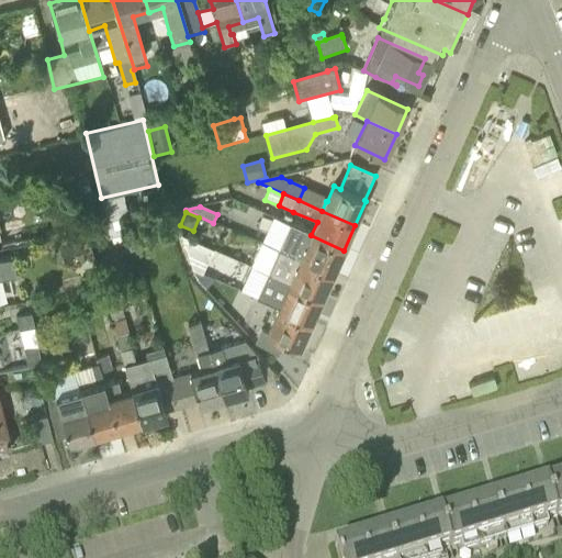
[(300,260),(333,275),(344,250),(311,235),(290,225),(279,250),(300,260)]
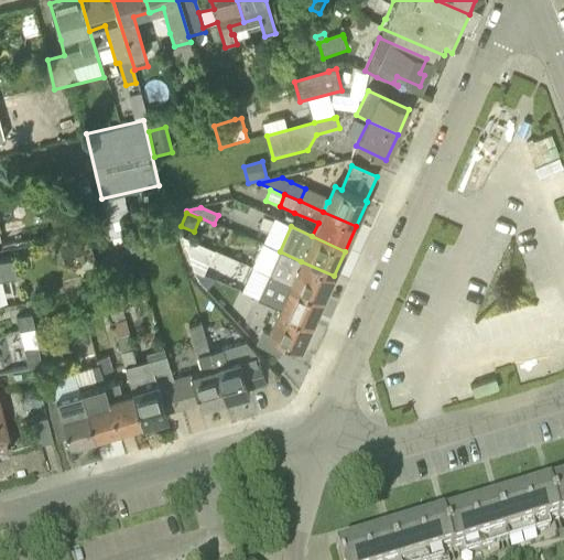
[(206,265),(213,252),(181,238),(180,239),(185,256),(206,265)]
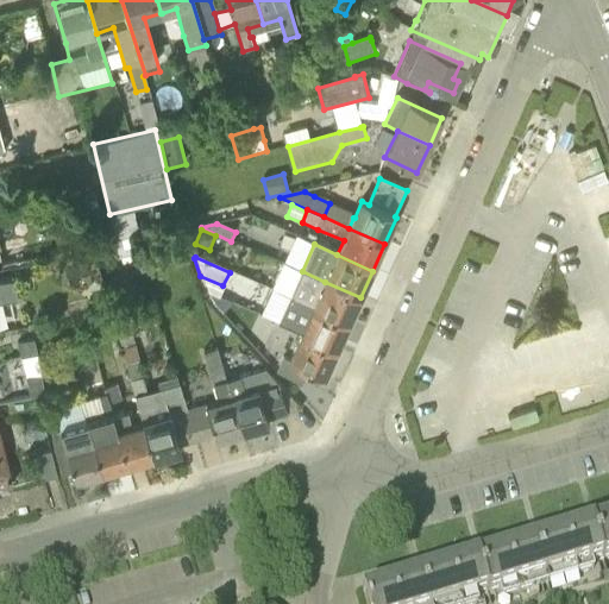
[(302,271),(290,299),(349,325),(360,297),(325,282),(302,271)]
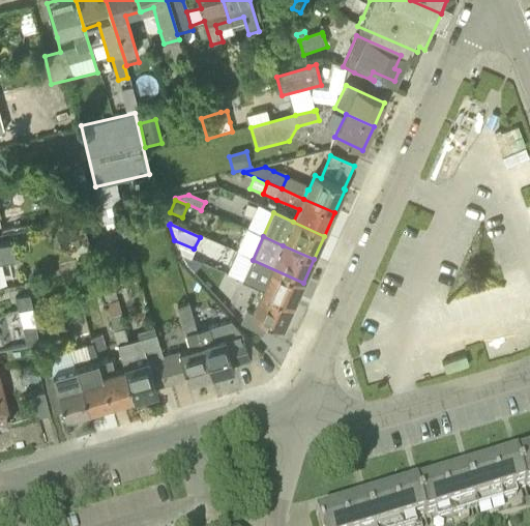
[(0,264),(16,261),(11,244),(0,247),(0,264)]
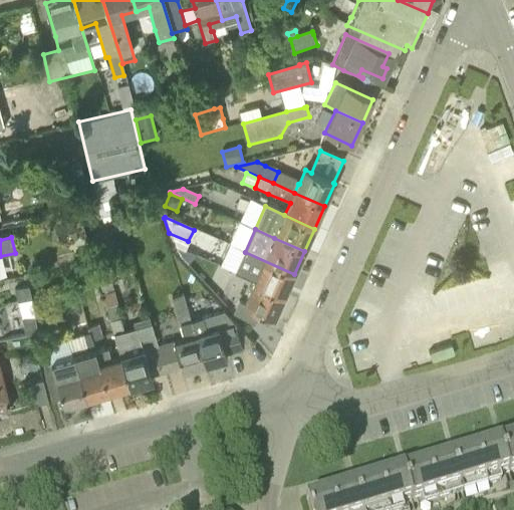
[(186,266),(194,257),(183,253),(175,249),(173,250),(178,258),(186,266)]
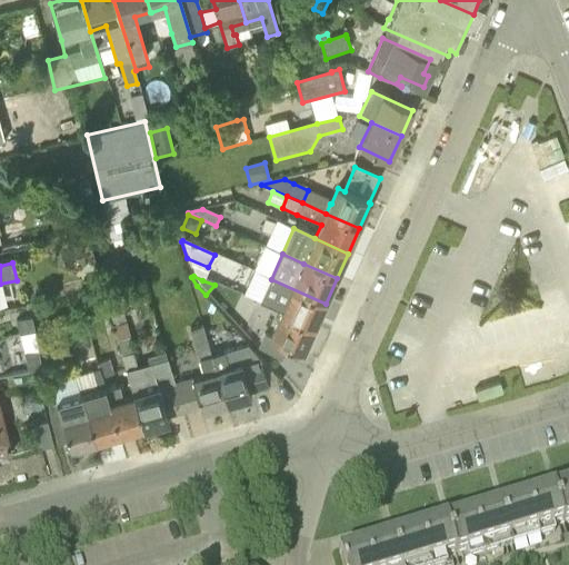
[(282,314),(281,314),(315,328),(326,304),(271,279),(260,303),(282,314)]
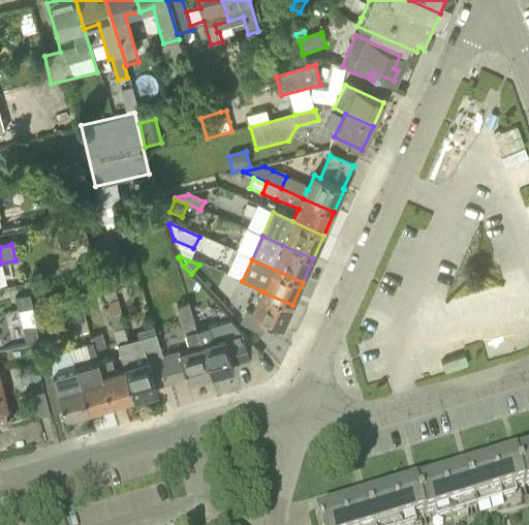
[(78,286),(96,281),(93,268),(74,273),(78,286)]
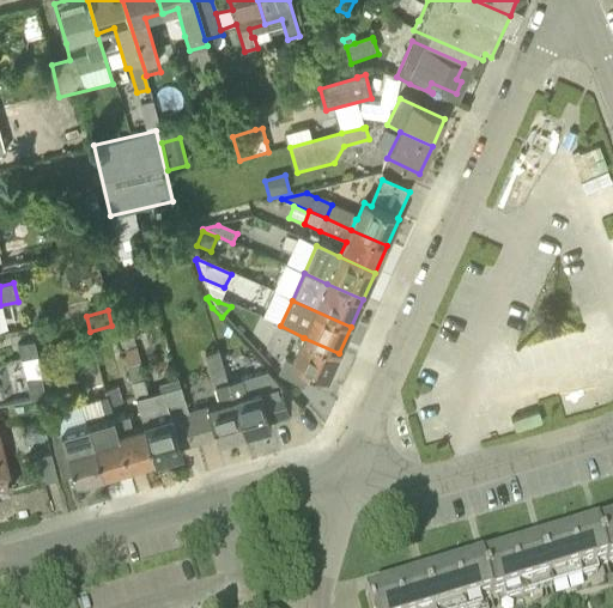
[(135,346),(129,326),(116,329),(121,350),(135,346)]
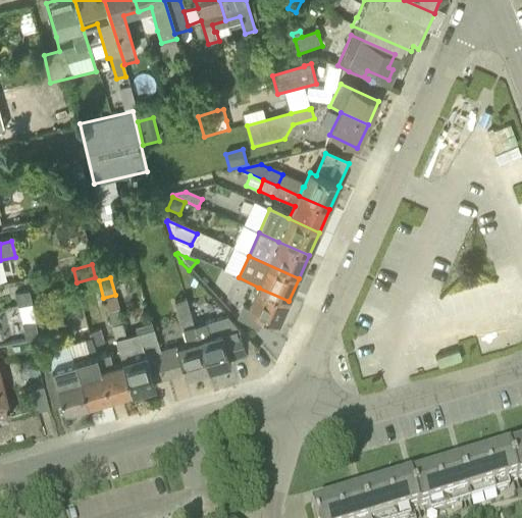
[(258,288),(248,311),(277,325),(289,301),(258,288)]
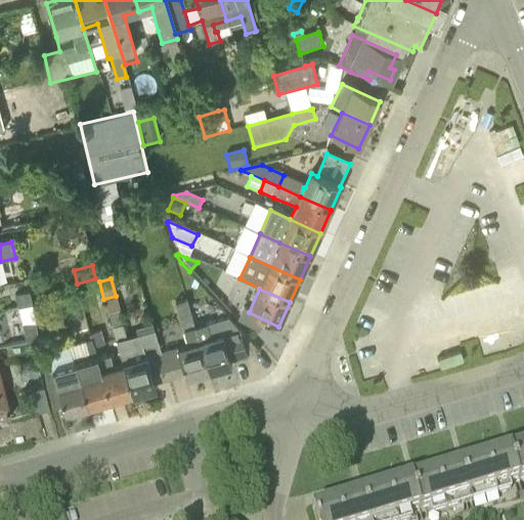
[(18,309),(33,305),(29,294),(15,297),(18,309)]
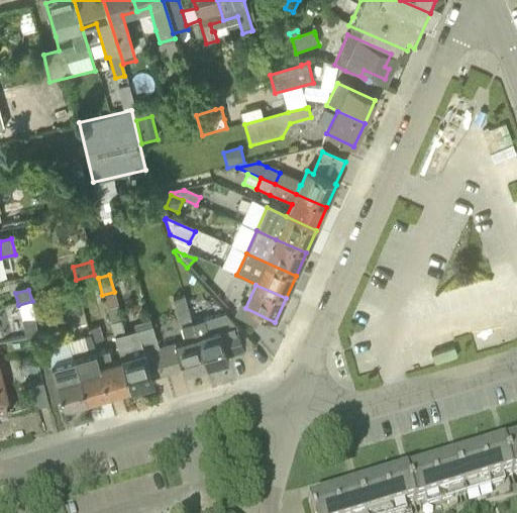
[(78,301),(75,292),(53,298),(56,308),(78,301)]
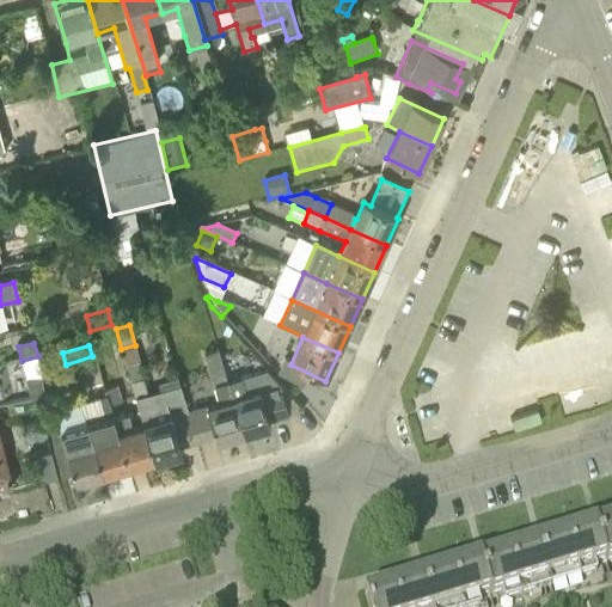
[(144,427),(154,463),(181,454),(179,449),(199,443),(188,412),(181,386),(160,392),(148,396),(136,349),(123,353),(144,427)]
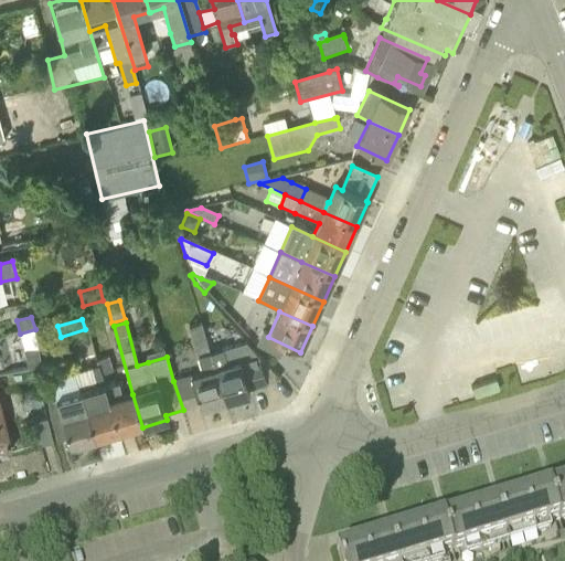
[(200,410),(225,402),(220,383),(213,363),(210,353),(209,353),(201,325),(190,328),(202,373),(173,381),(183,410),(199,405),(200,410)]
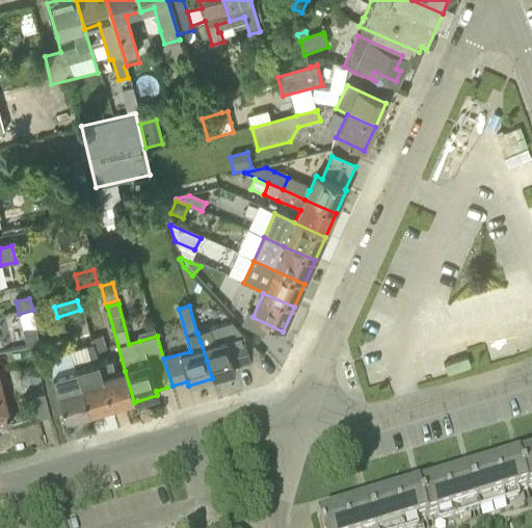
[(33,310),(19,314),(27,349),(38,346),(36,321),(33,310)]
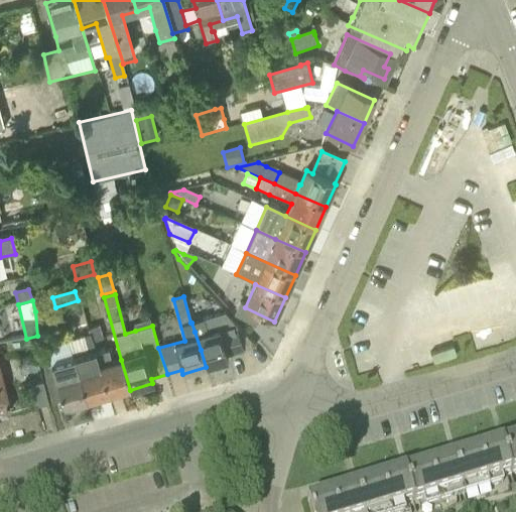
[(201,350),(206,367),(228,360),(227,357),(243,352),(235,327),(224,313),(191,323),(195,332),(201,350)]
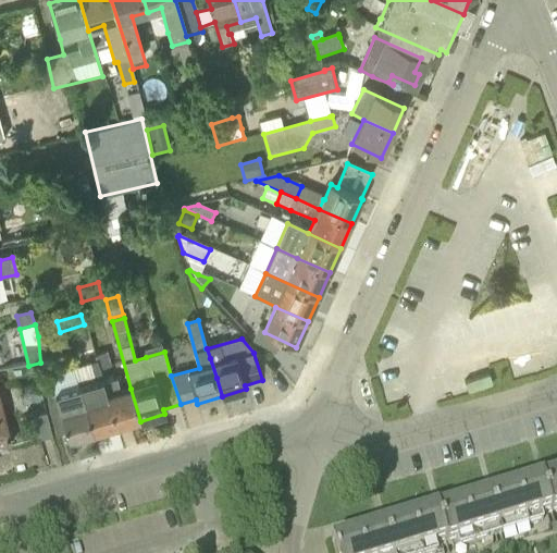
[(96,355),(98,363),(100,371),(112,368),(108,352),(96,355)]
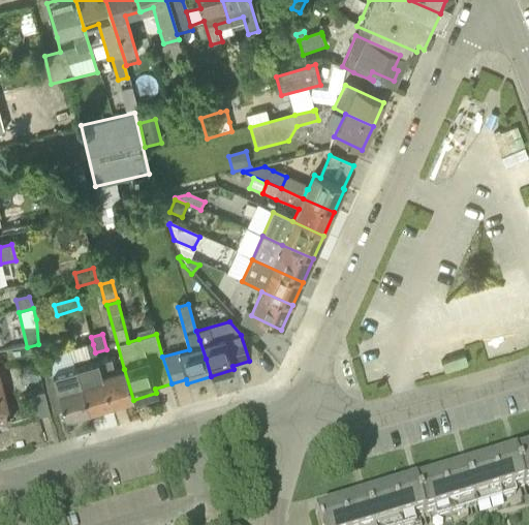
[(261,357),(241,335),(243,341),(249,361),(261,357)]
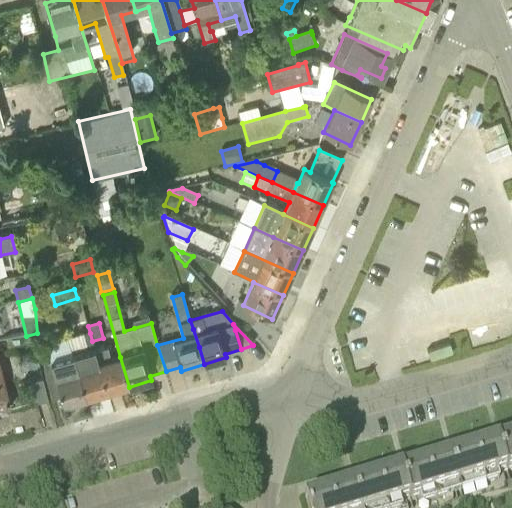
[(73,356),(85,400),(107,393),(95,352),(90,333),(69,339),(74,356),(73,356)]
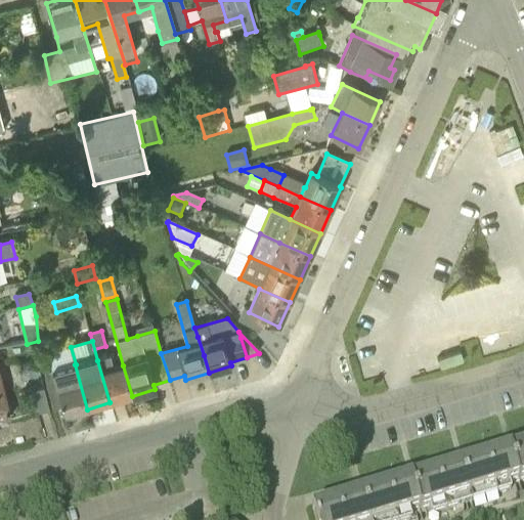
[(97,360),(110,402),(132,396),(123,365),(114,367),(111,356),(97,360)]
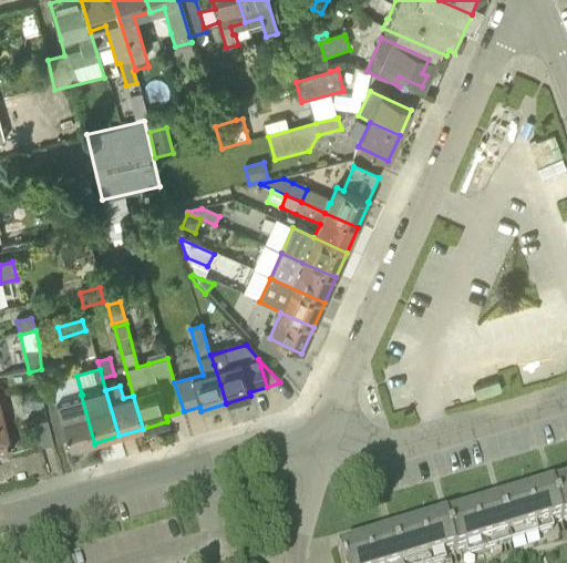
[(70,450),(94,443),(81,395),(55,402),(70,450)]
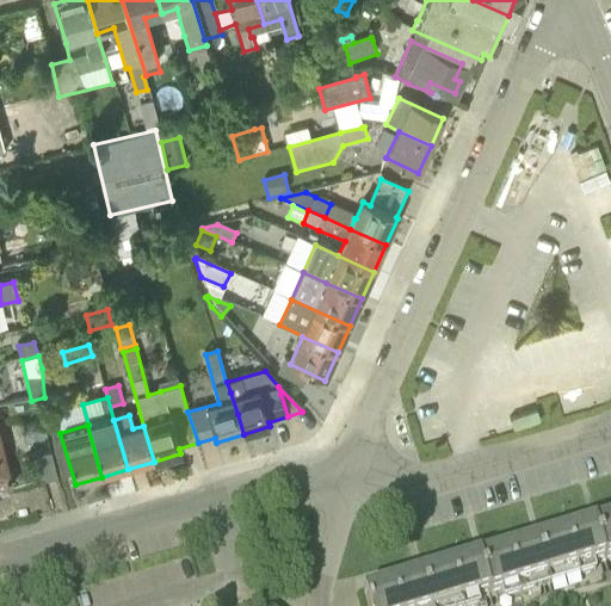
[(50,455),(35,459),(42,484),(56,480),(50,455)]
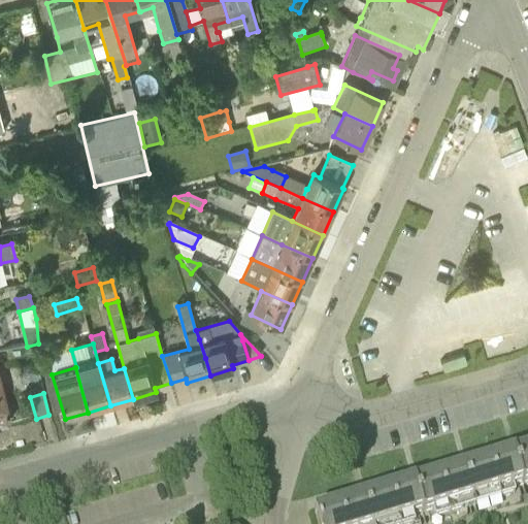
[(527,455),(514,460),(523,490),(527,488),(527,455)]
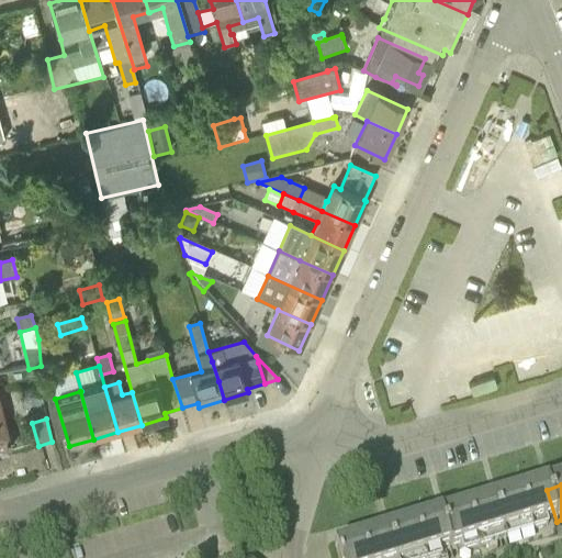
[(546,525),(557,522),(547,490),(493,505),(505,544),(548,532),(546,525)]
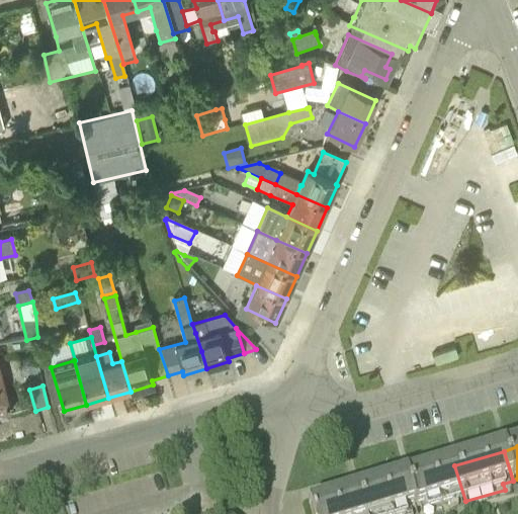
[(427,512),(465,501),(454,465),(406,481),(414,510),(425,506),(427,512)]
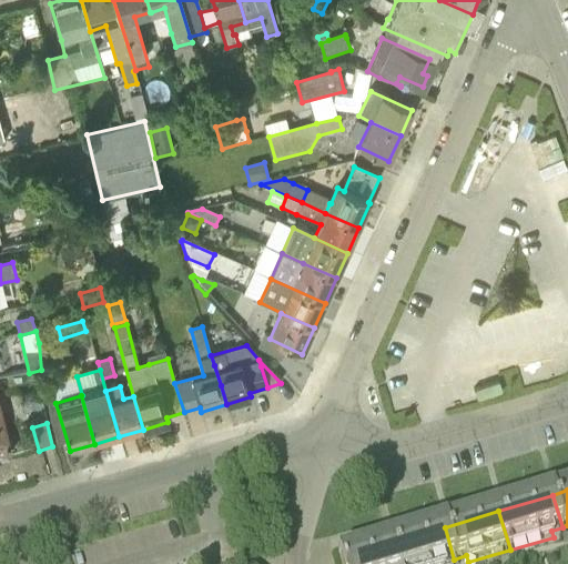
[(444,563),(444,562),(454,560),(445,527),(391,543),(397,563),(444,563)]
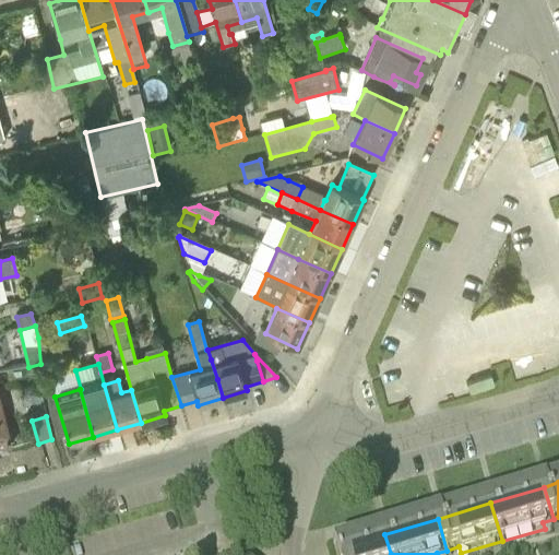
[(391,554),(384,534),(332,550),(333,554),(391,554)]
